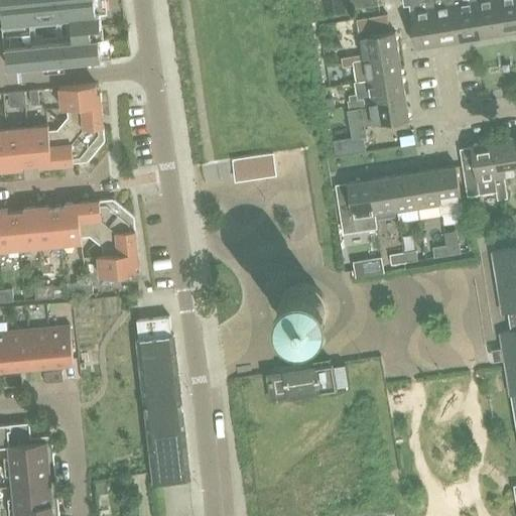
[(2,0),(5,21),(26,19),(41,18),(62,16),(72,15),(75,37),(63,38),(49,40),(28,42),(7,44),(8,54),(9,66),(33,63),(50,62),(52,62),(66,60),(68,59),(111,55),(110,47),(105,47),(103,36),(103,26),(108,25),(105,0),(2,0)]
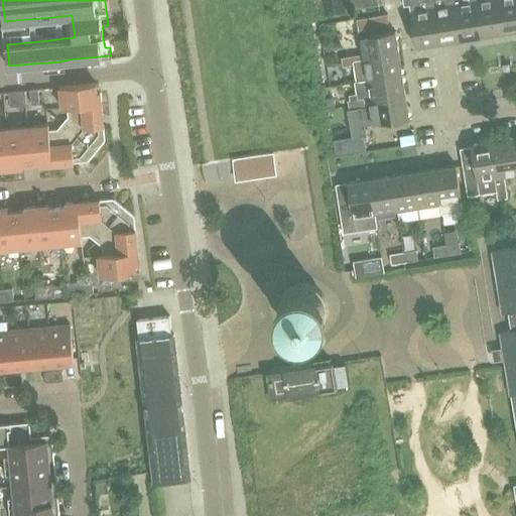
[(323,15),(319,0),(306,0),(309,17),(323,15)]
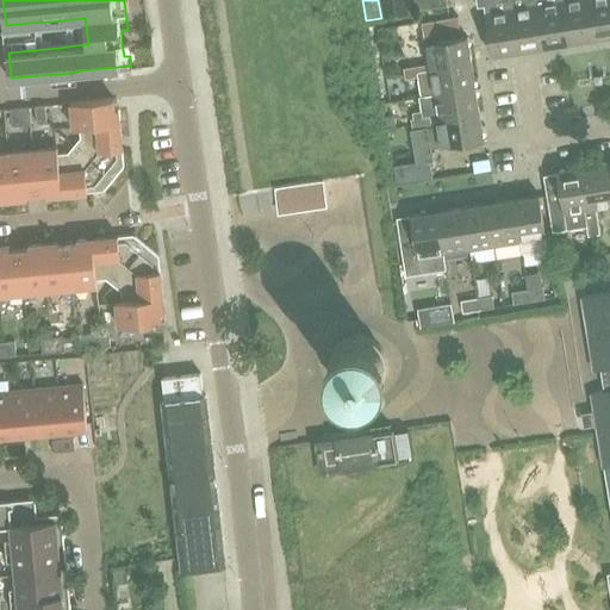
[(383,0),(385,16),(448,6),(447,0),(383,0)]
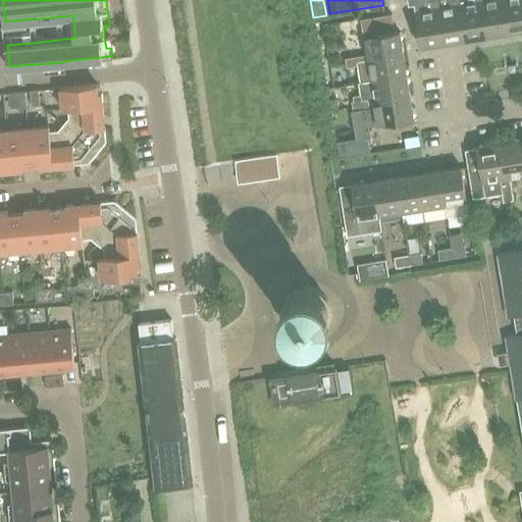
[(414,5),(420,47),(442,43),(437,7),(435,0),(408,0),(410,6),(414,5)]
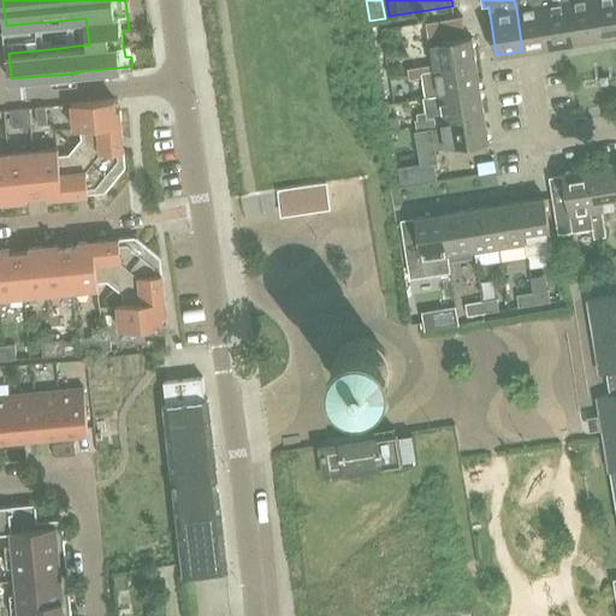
[(522,51),(549,47),(540,0),(514,0),(516,9),(522,51)]
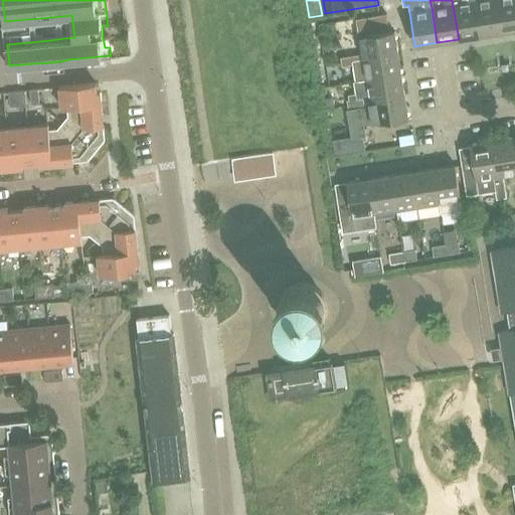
[(452,0),(459,39),(480,35),(474,0),(452,0)]
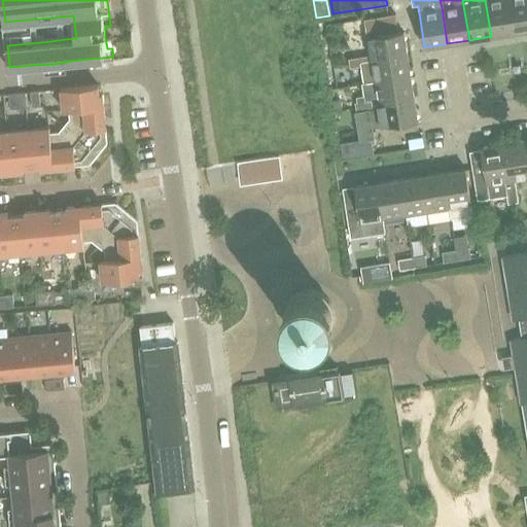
[(485,0),(491,36),(513,33),(507,0),(485,0)]
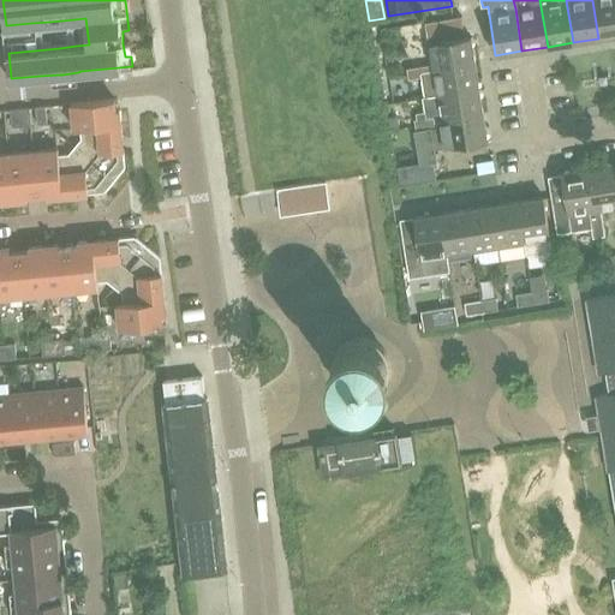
[(614,0),(592,0),(598,39),(614,35),(614,0)]
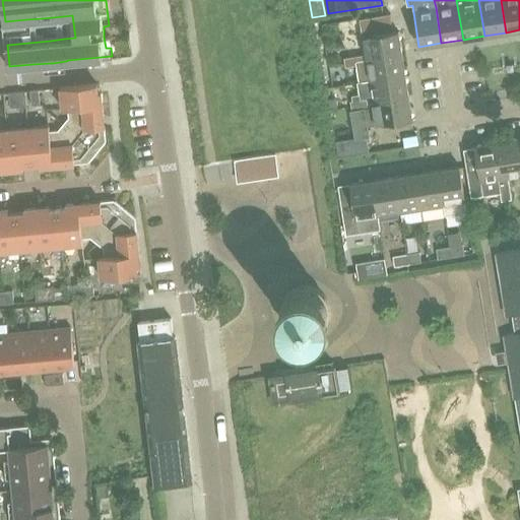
[(391,13),(360,18),(366,59),(401,53),(398,30),(394,31),(391,13)]
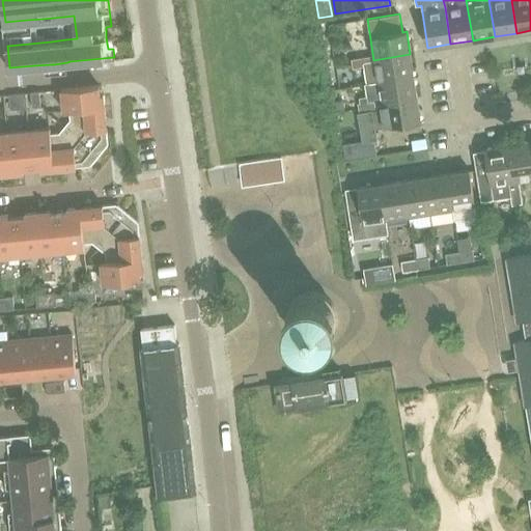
[(368,61),(368,66),(364,66),(366,84),(414,77),(410,54),(373,60),(368,61)]
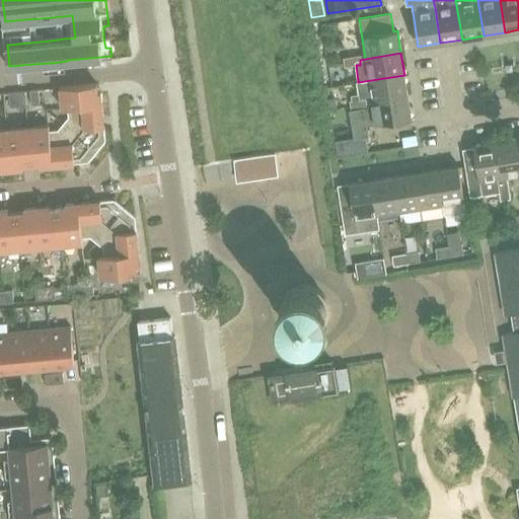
[(351,56),(352,66),(356,65),(360,65),(360,60),(359,55),(351,56)]
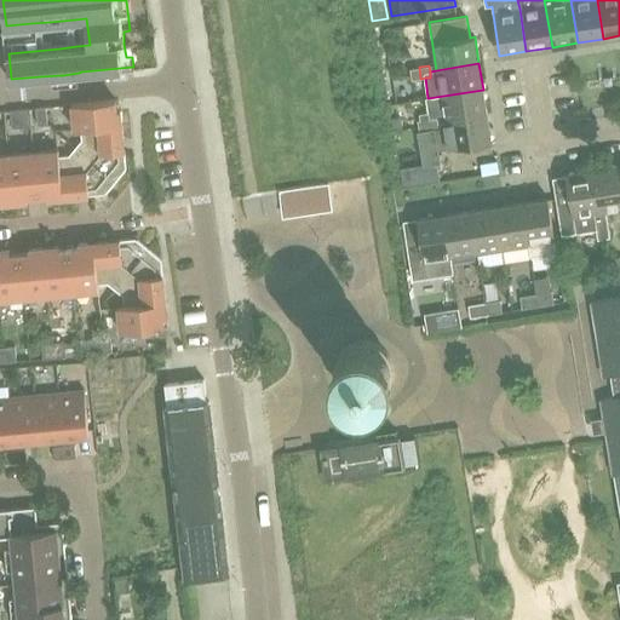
[(411,80),(420,79),(419,67),(409,69),(411,80)]
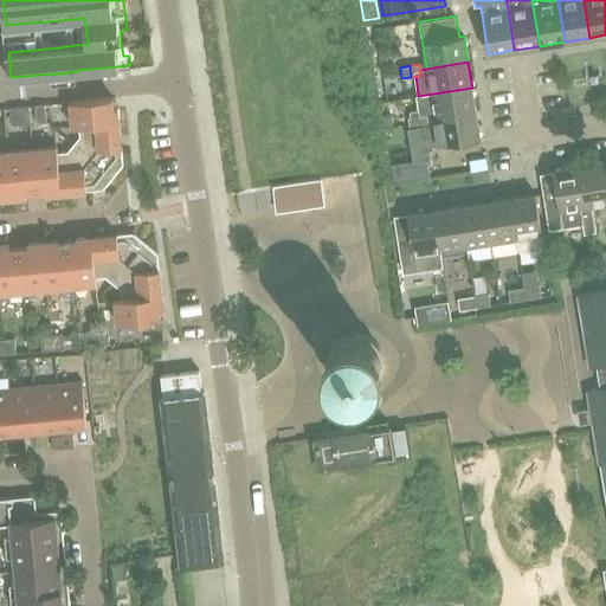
[(434,120),(476,113),(472,88),(418,96),(416,96),(418,110),(410,111),(411,117),(418,116),(424,115),(426,115),(427,121),(434,120)]
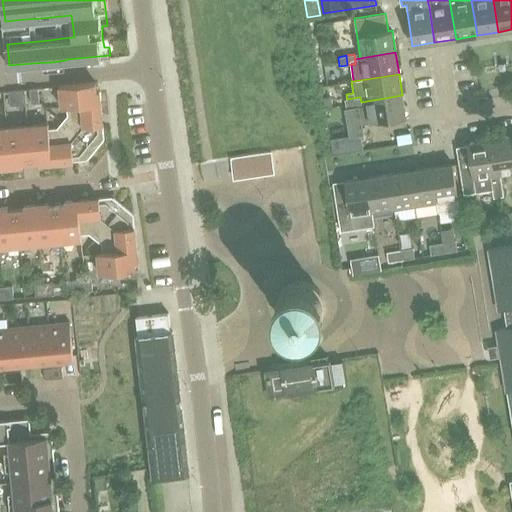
[(101,102),(100,89),(97,90),(96,82),(60,85),(62,106),(101,102)]
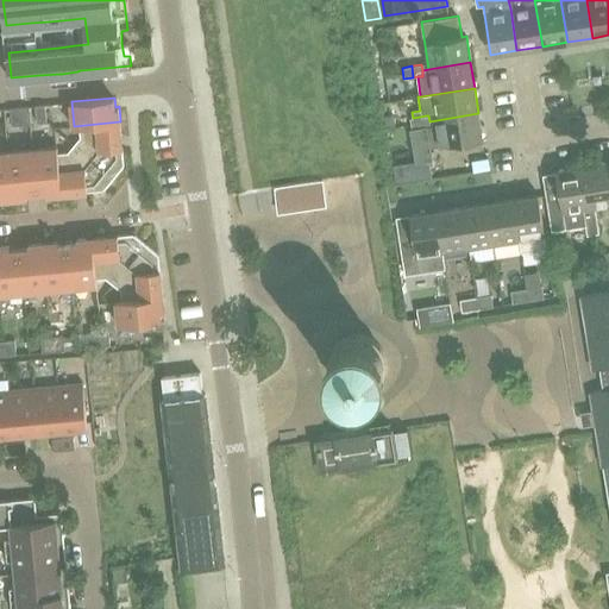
[(45,104),(36,105),(37,123),(48,121),(45,104)]
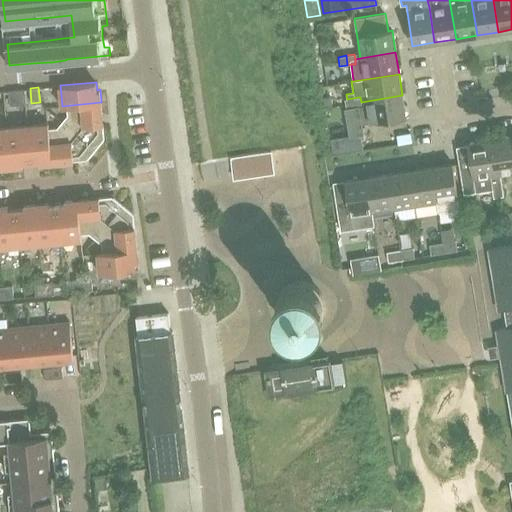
[(17,89),(9,90),(10,105),(18,104),(17,89)]
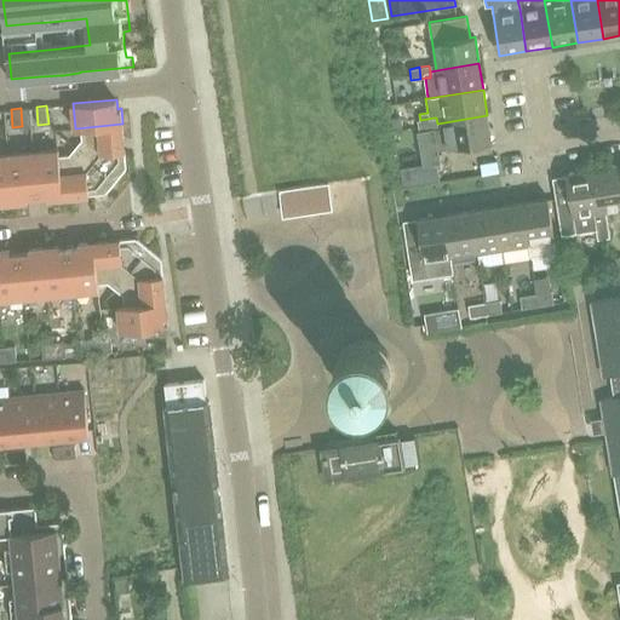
[(30,108),(21,108),(22,126),(32,126),(30,108)]
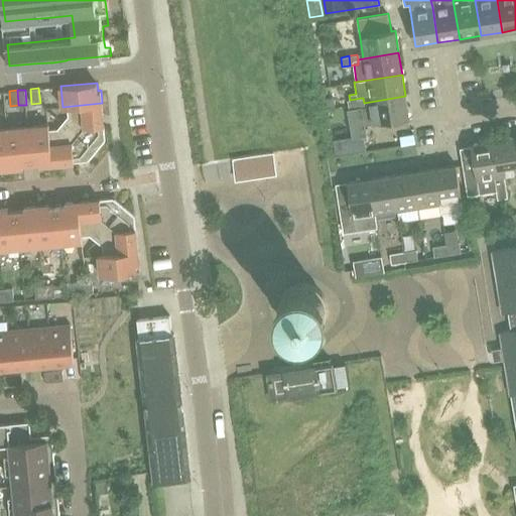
[(361,98),(356,99),(357,109),(361,108),(364,125),(373,124),(375,137),(409,131),(407,118),(409,118),(405,96),(370,102),(364,103),(363,98),(361,98)]
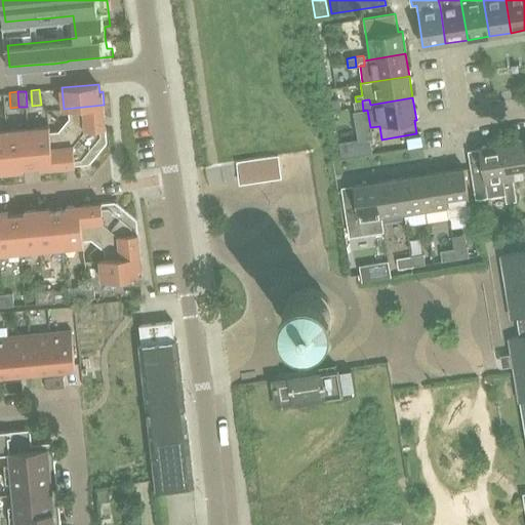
[(338,99),(330,101),(332,110),(339,108),(338,99)]
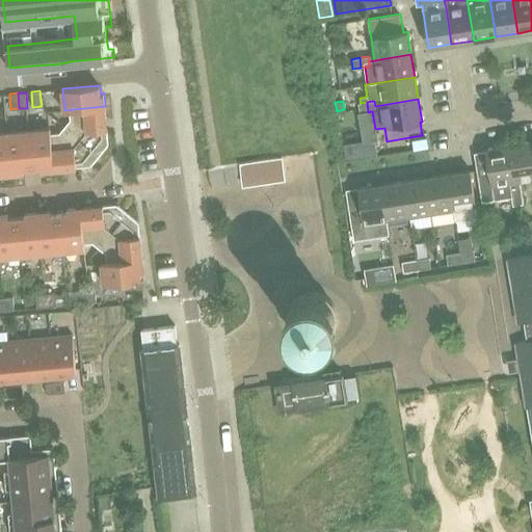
[(368,112),(367,102),(361,103),(358,103),(360,113),(368,112)]
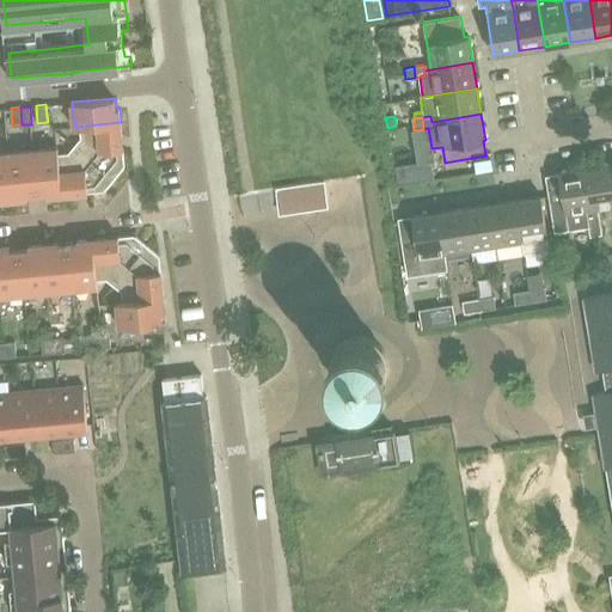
[(81,138),(75,144),(115,177),(126,164),(124,147),(121,122),(74,127),(80,127),(81,138)]
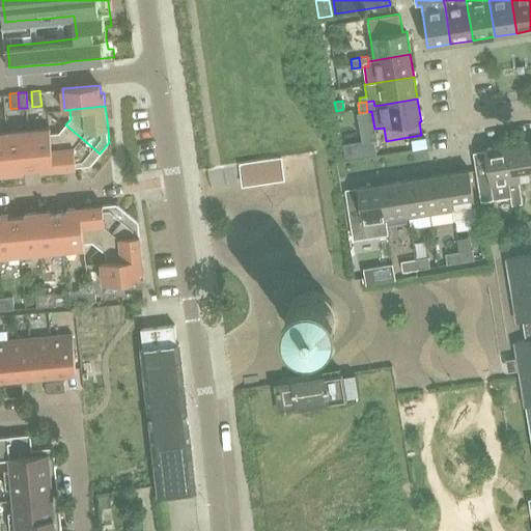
[(90,164),(100,154),(65,124),(60,132),(51,133),(51,127),(50,127),(54,168),(66,166),(75,166),(90,164)]
